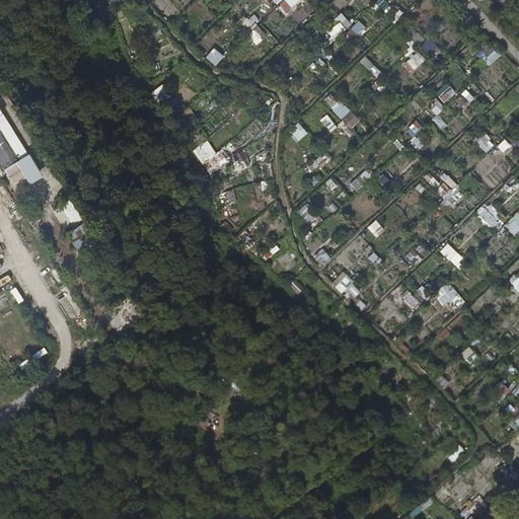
[(299,0),(285,0),(281,3),(288,11),(300,1),(299,0)]
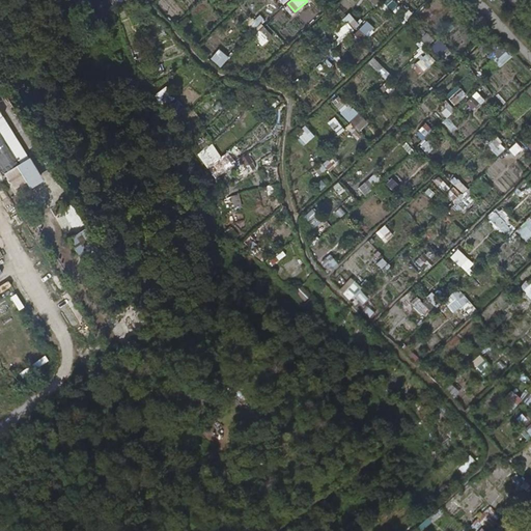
[(253,30),(266,21),(259,14),(248,23),(253,30)]
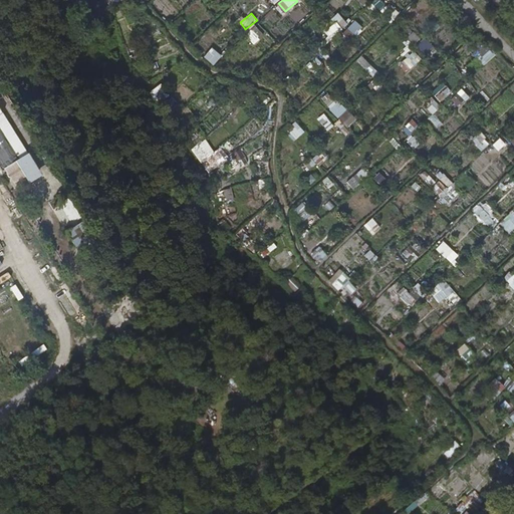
[(352,19),(344,28),(352,35),(360,27),(352,19)]
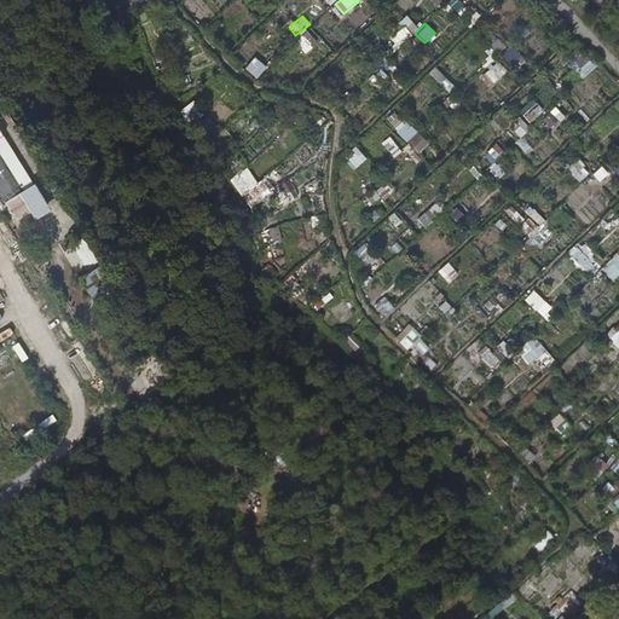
[(296,42),(306,55),(320,42),(311,30),(296,42)]
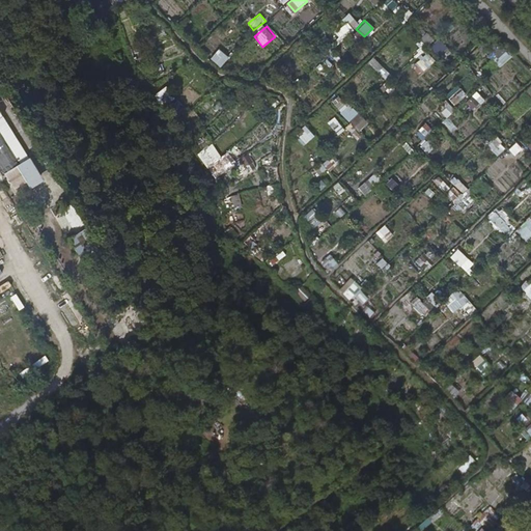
[(425,46),(431,39),(424,32),(418,38),(425,46)]
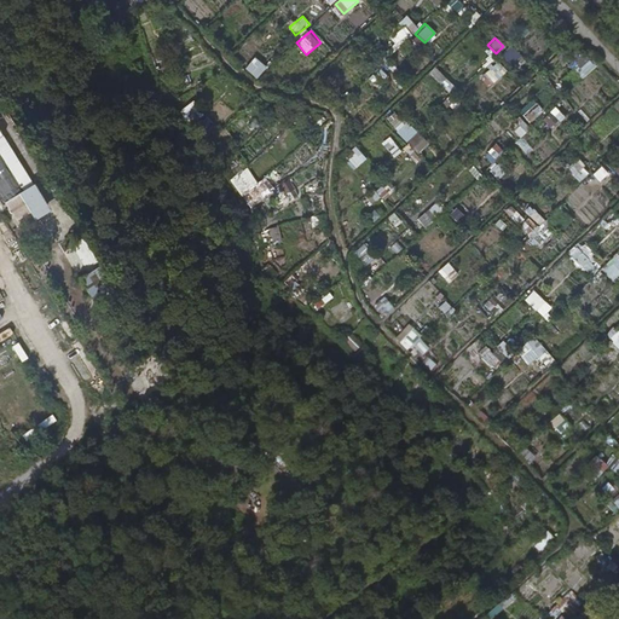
[(508,65),(519,55),(510,45),(498,55),(508,65)]
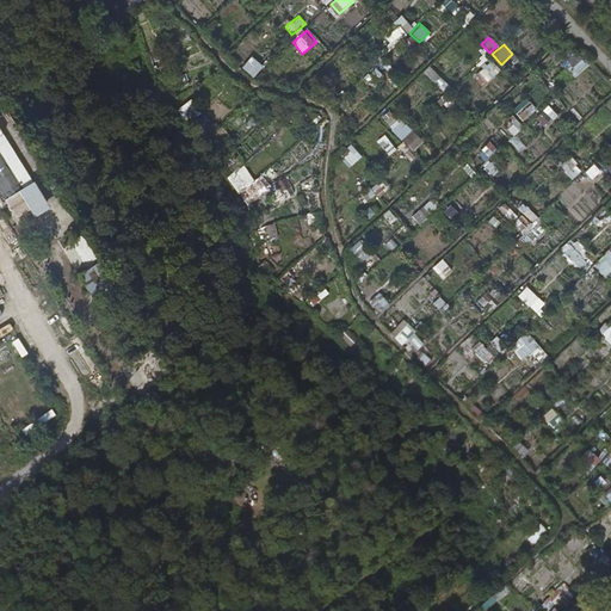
[(253,56),(244,68),(257,78),(265,66),(253,56)]
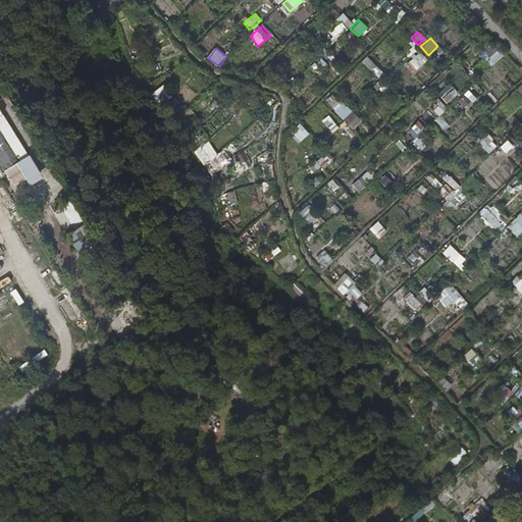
[(406,55),(409,57),(403,66),(414,72),(424,56),(410,48),(406,55)]
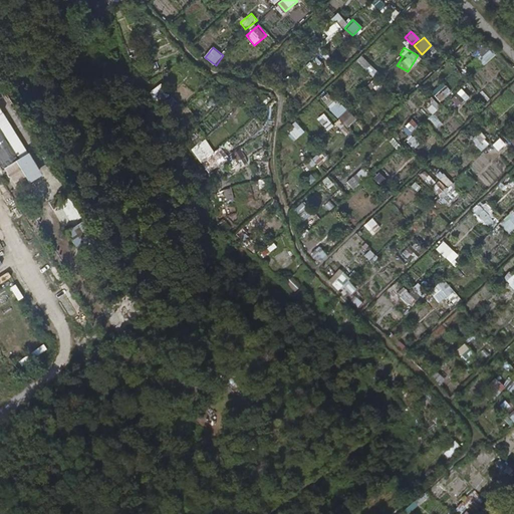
[(440,81),(429,92),(439,102),(450,91),(440,81)]
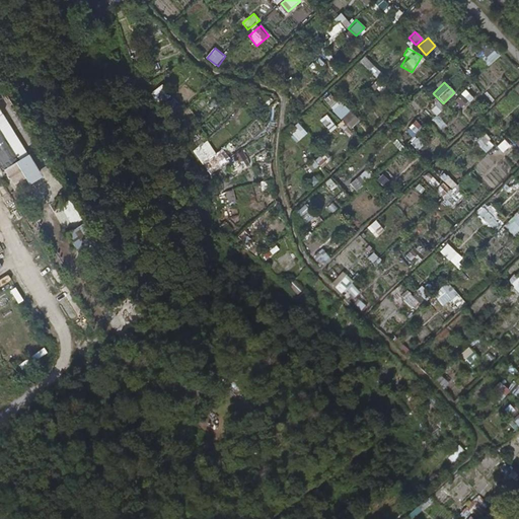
[(153,92),(164,107),(175,100),(164,85),(153,92)]
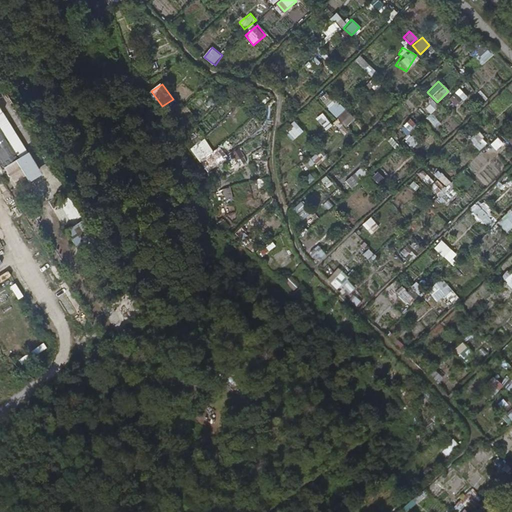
[(456,88),(447,100),(456,107),(465,95),(456,88)]
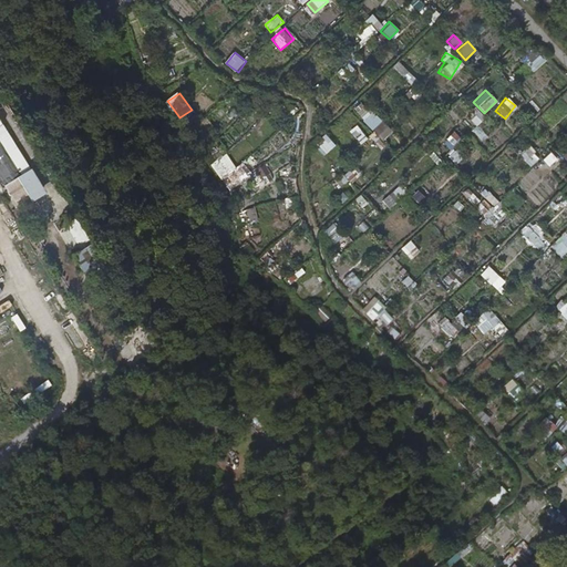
[(360,102),(350,111),(382,141),(391,131),(360,102)]
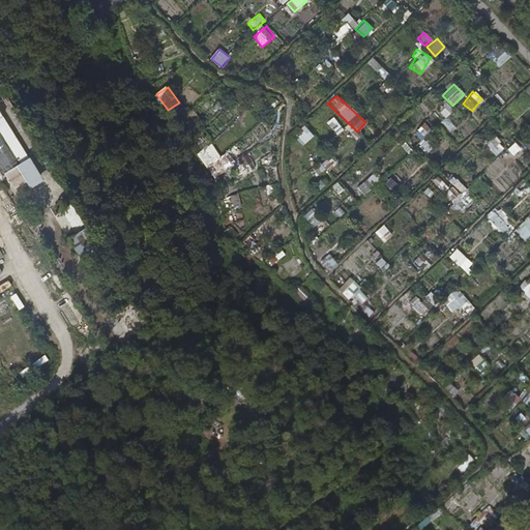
[(441,101),(436,113),(446,117),(451,105),(441,101)]
